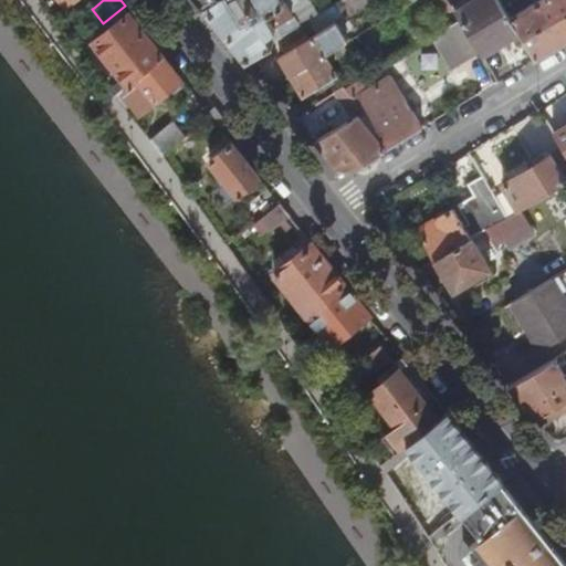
[(221,0),(211,7),(250,55),(301,24),(285,0),(221,0)]
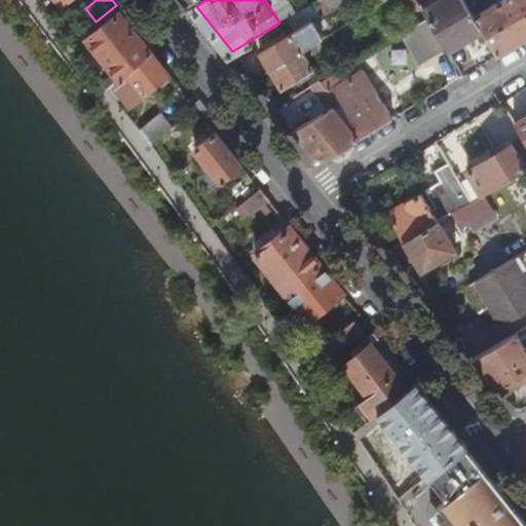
[(317,0),(314,2),(323,17),(346,3),(344,0),(317,0)]
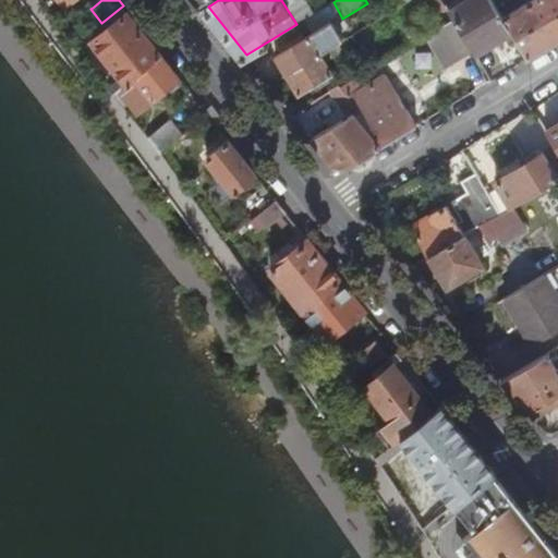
[(416,0),(436,32),(456,20),(450,12),(447,5),(443,0),(416,0)]
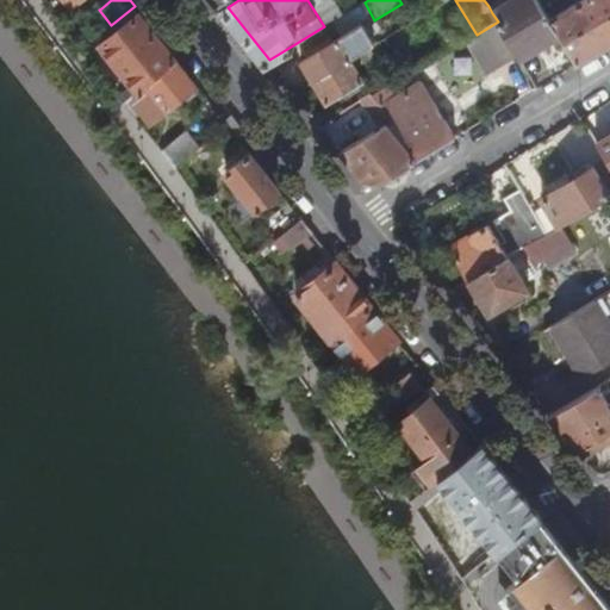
[(498,0),(489,6),(492,13),(512,0),(498,0)]
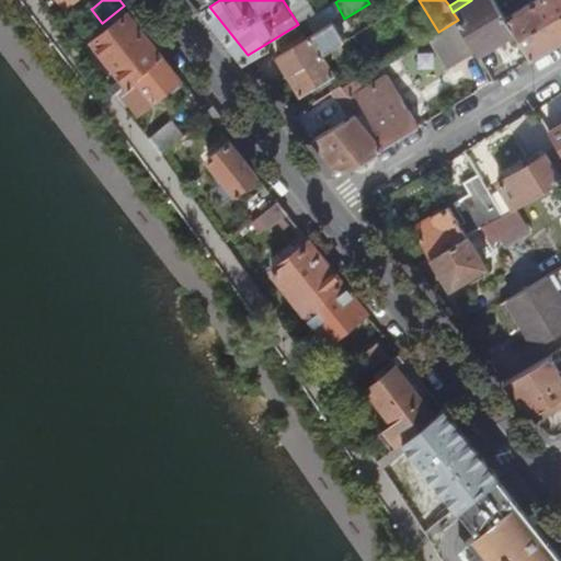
[(471,0),(453,12),(458,20),(476,49),(492,39),(494,44),(516,31),(507,18),(496,0),(471,0)]
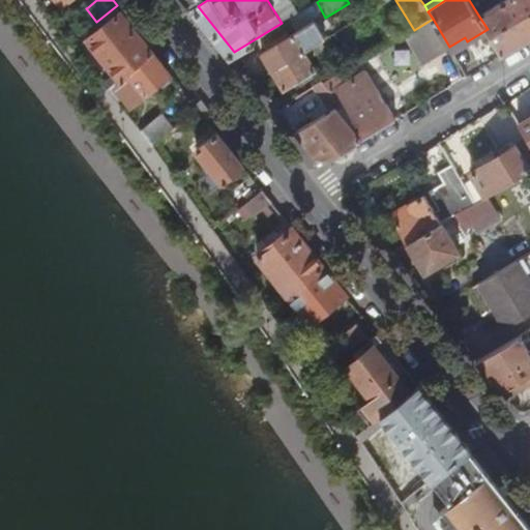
[(529,0),(505,0),(479,17),(488,29),(503,56),(529,39),(529,0)]
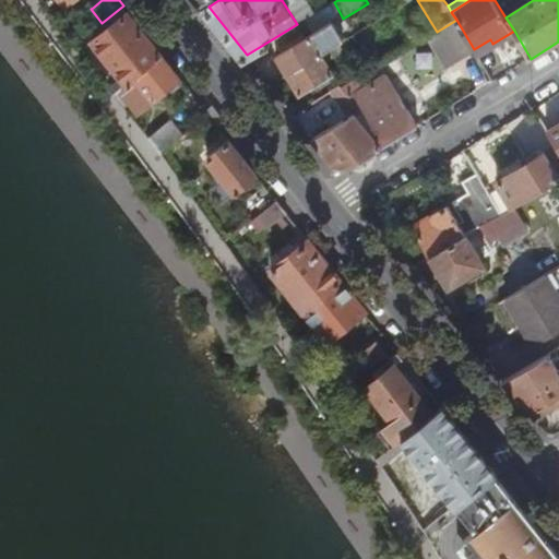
[(129,12),(95,40),(128,84),(137,76),(164,56),(129,12)]
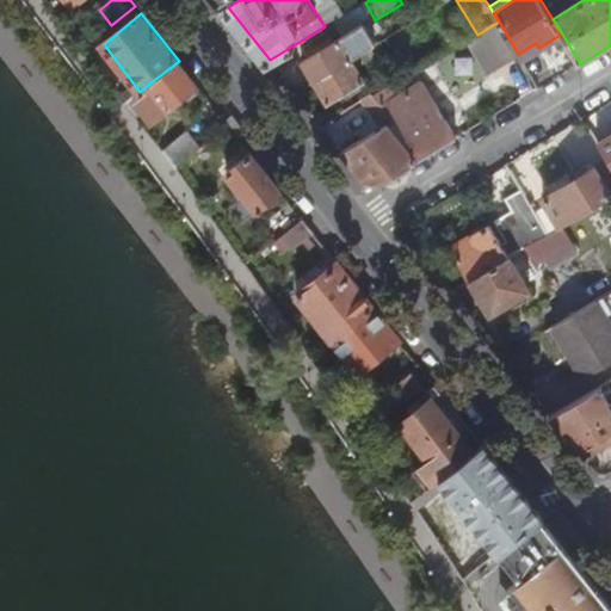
[(470,38),(491,71),(518,54),(499,22),(477,35),(470,38)]
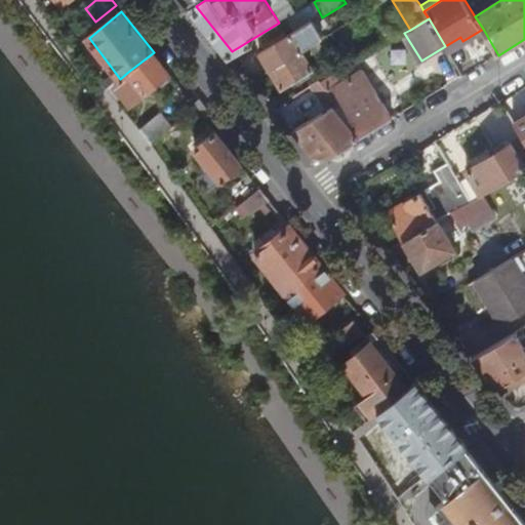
[(295,27),(281,36),(283,40),(292,35),(299,46),(305,43),(295,27)]
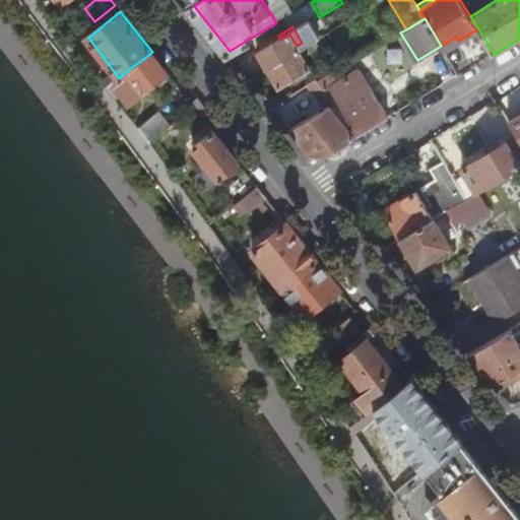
[(280,40),(258,53),(268,70),(323,37),(320,33),(302,43),(297,46),(289,35),(280,40)]
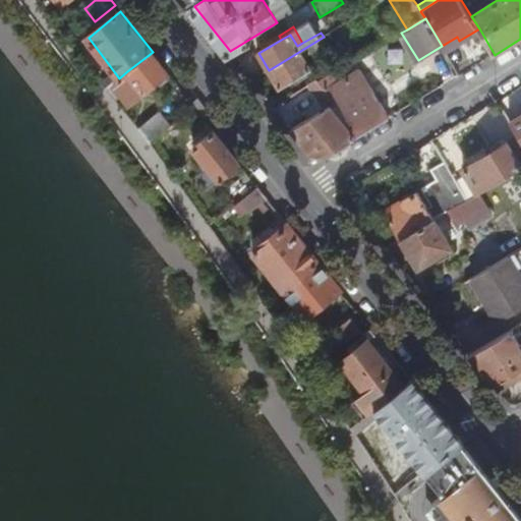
[(324,37),(269,70),(280,87),(310,69),(304,58),(328,44),(324,37)]
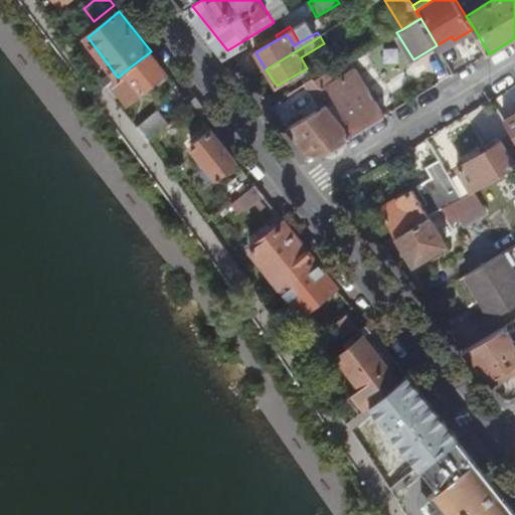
[(126,70),(142,91),(167,71),(151,51),(126,70)]
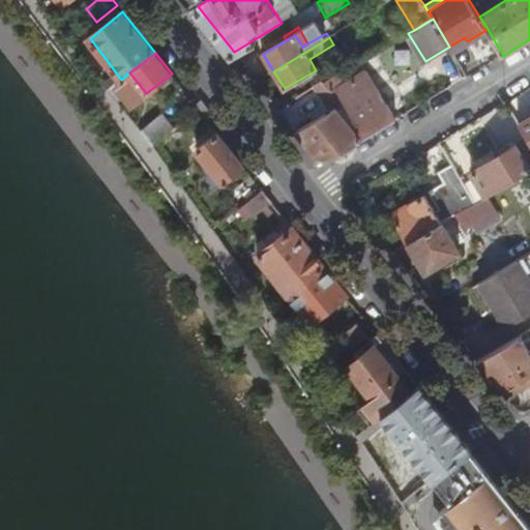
[(324,83),(333,94),(348,85),(341,72),(324,83)]
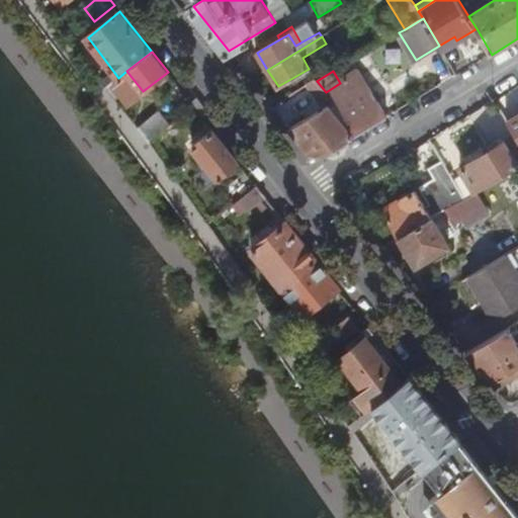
[(340,83),(326,92),(350,121),(360,134),(387,117),(358,72),(340,83)]
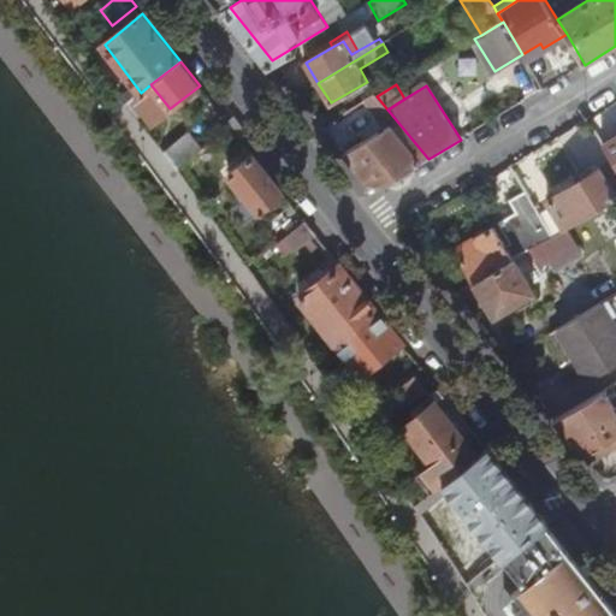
[(391,125),(345,152),(369,183),(384,187),(422,163),(410,148),(391,125)]
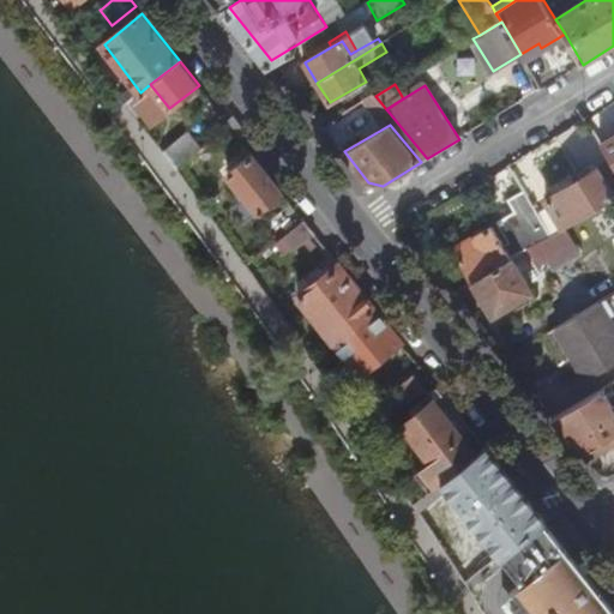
[(193,132),(168,151),(180,166),(205,146),(193,132)]
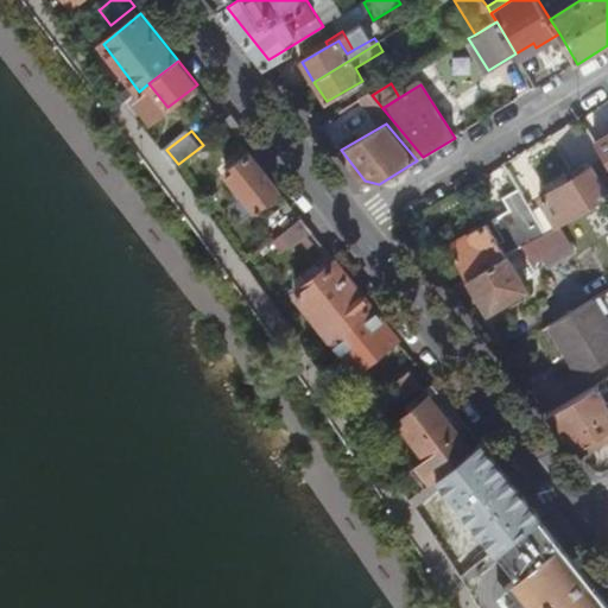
[(607,134),(596,143),(607,162),(607,134)]
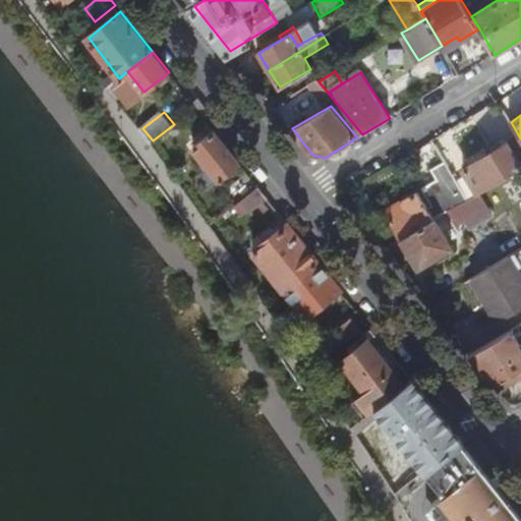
[(215,131),(194,148),(219,180),(240,163),(215,131)]
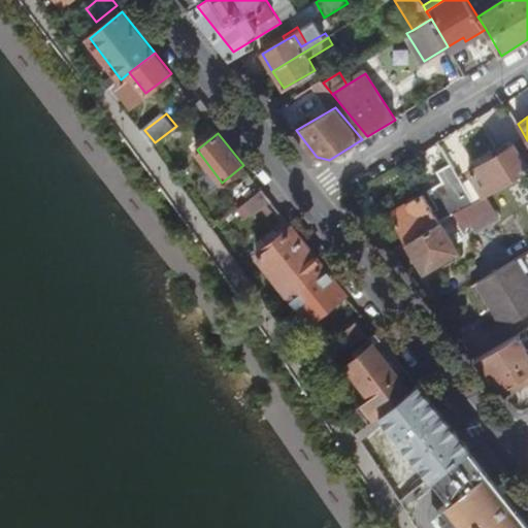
[(514,144),(527,167),(527,140),(526,137),(514,144)]
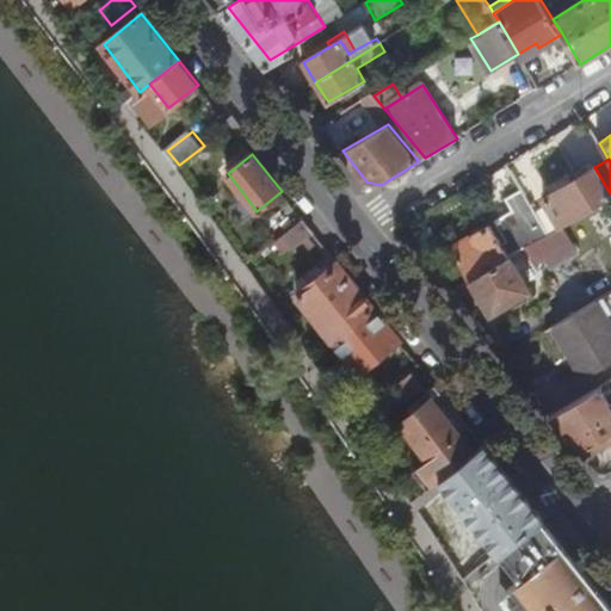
[(610,193),(594,167),(544,198),(562,227),(567,224),(610,197),(610,193)]
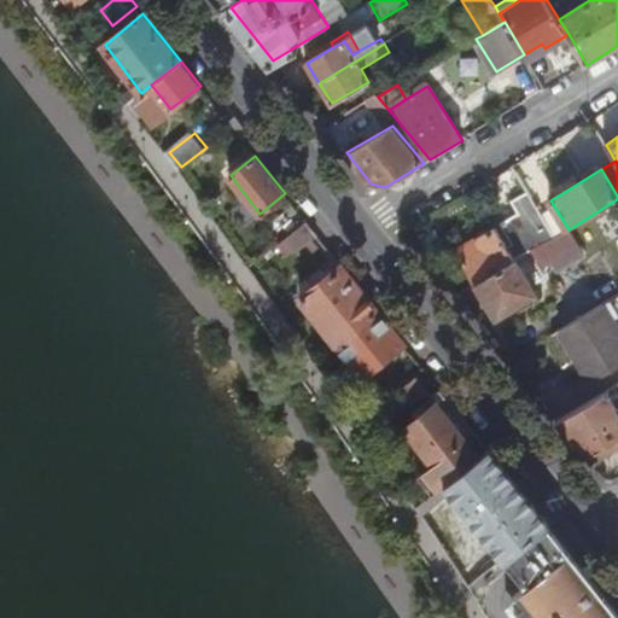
[(514,205),(528,227),(540,246),(557,237),(531,196),(514,205)]
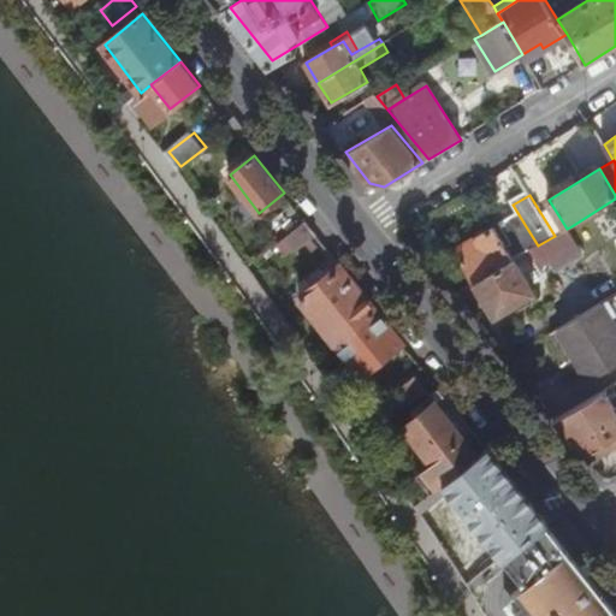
[(306,221),(283,240),(292,252),(298,249),(317,235),(306,221)]
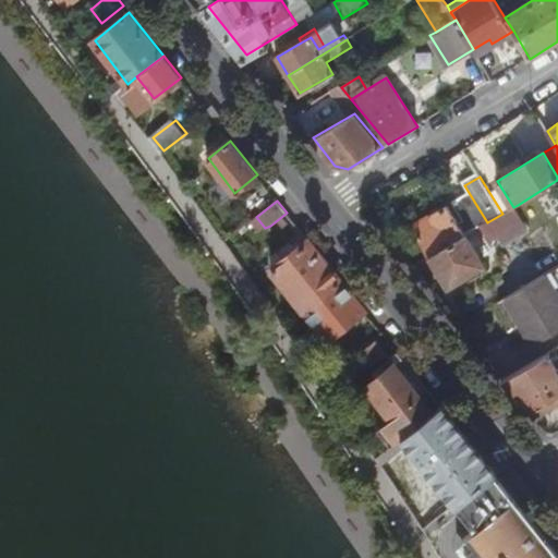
[(456,217),(466,234),(487,222),(476,205),(456,217)]
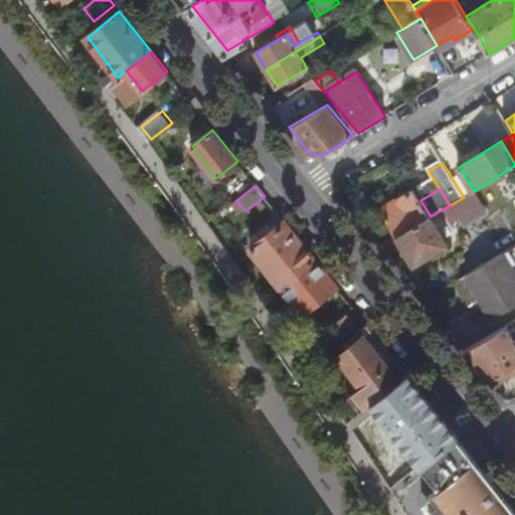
[(466,196),(472,205),(483,198),(478,189),(474,191),(466,196)]
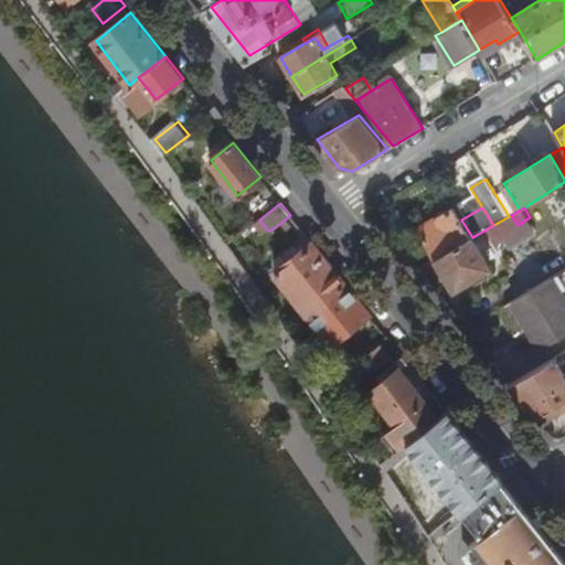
[(444,228),(425,240),(436,259),(472,237),(461,220),(455,209),(437,219),(444,228)]
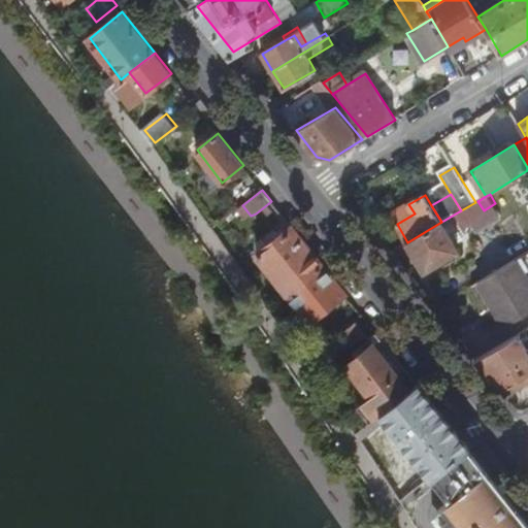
[(441,222),(407,242),(425,271),(472,243),(461,225),(484,211),(484,210),(477,201),(475,202),(461,210),(441,222)]
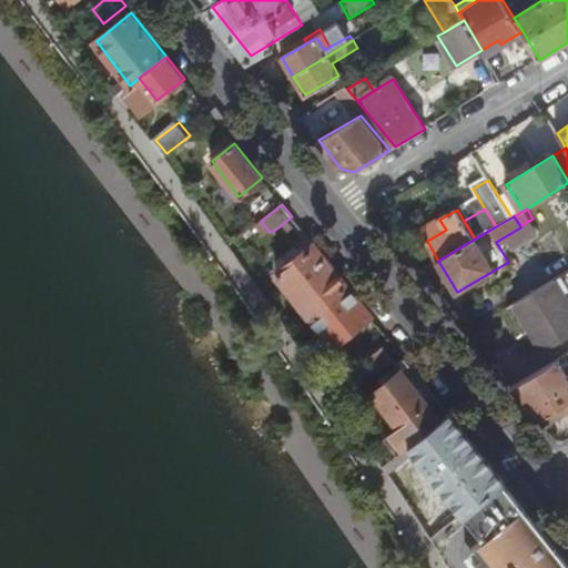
[(315,245),(280,274),(313,316),(350,287),(315,245)]
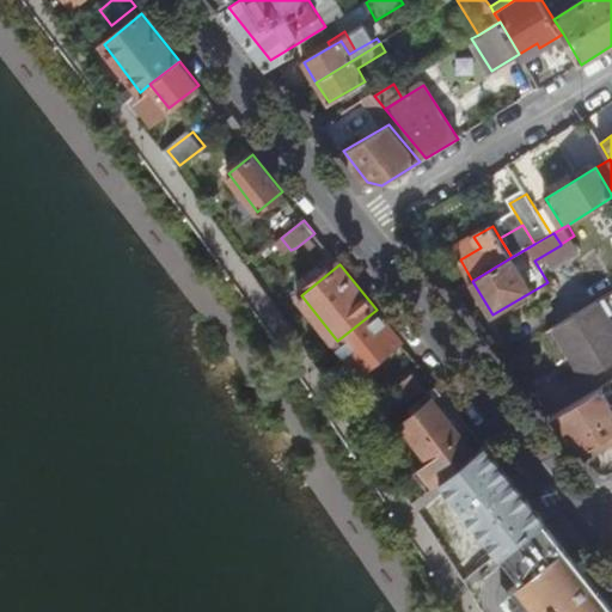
[(611,291),(555,325),(586,374),(611,357),(611,291)]
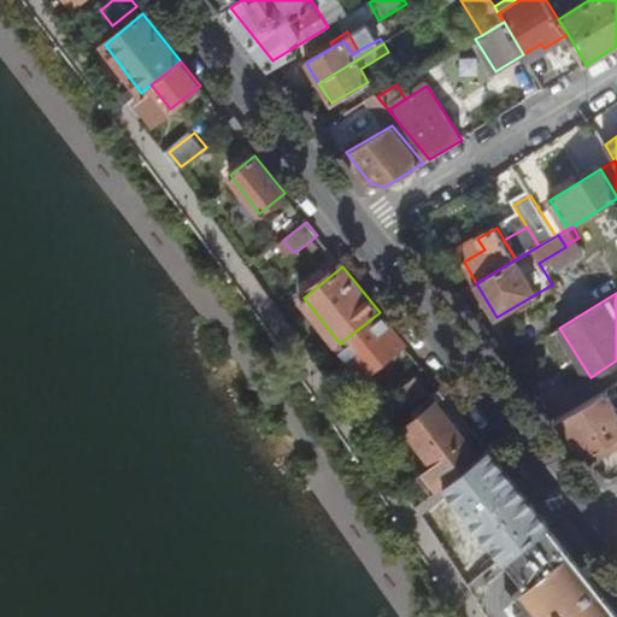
[(380,312),(340,344),(363,372),(404,342),(380,312)]
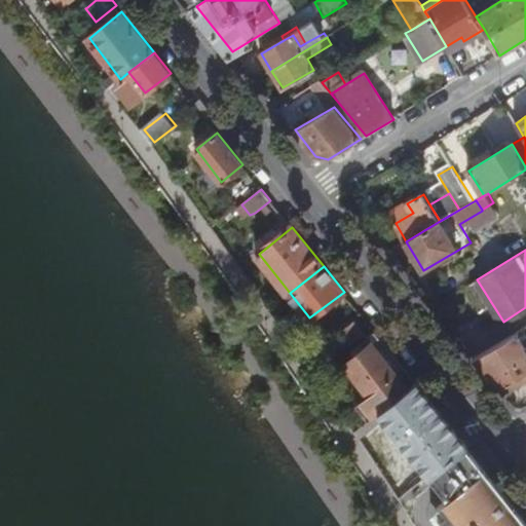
[(355,321),(329,341),(338,354),(366,333),(355,321)]
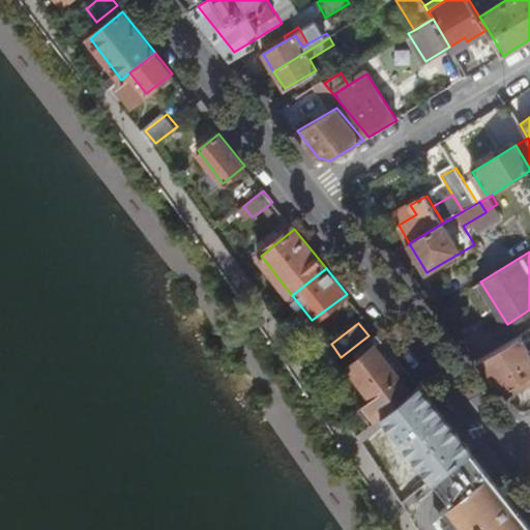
[(529,328),(479,359),(506,393),(529,378),(529,350),(527,345),(529,343),(529,328)]
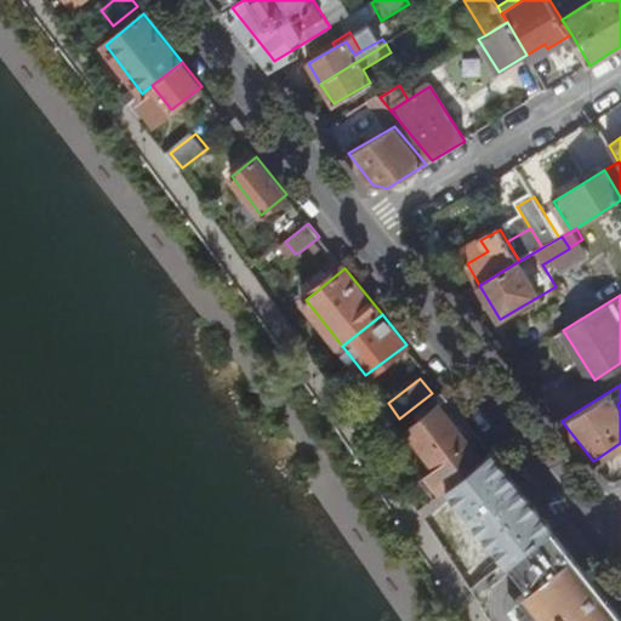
[(409,431),(437,466),(429,472),(444,491),(484,459),(442,405),(449,398),(443,392),(416,414),(421,421),(409,431)]
